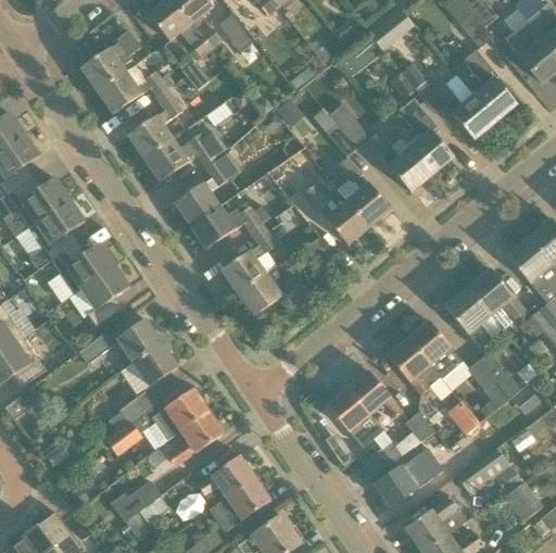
[(164,0),(150,12),(148,13),(169,41),(180,33),(201,59),(212,50),(172,0),(164,0)]
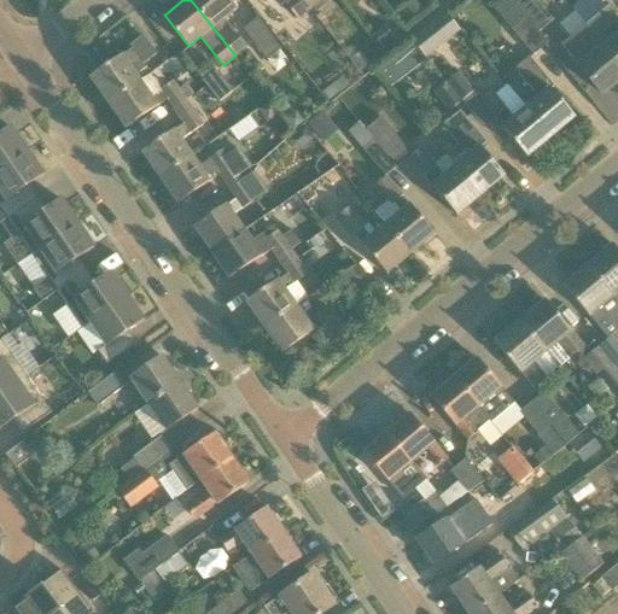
[(191,0),(235,56),(248,45),(226,17),(238,7),(232,0),(191,0)]
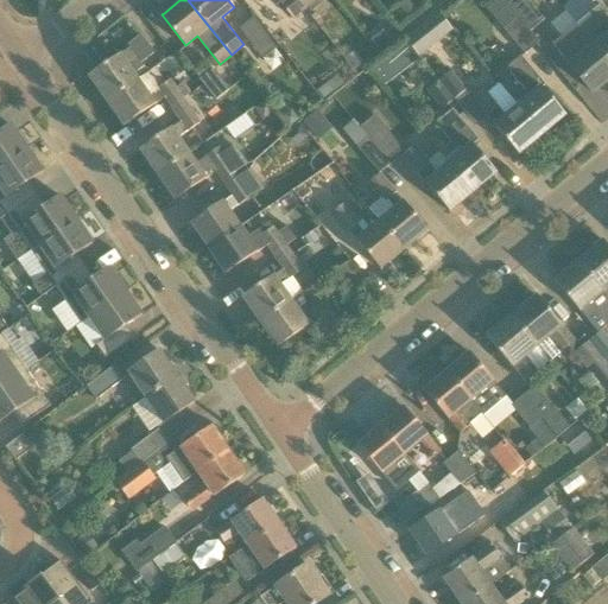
[(293,17),(305,8),(298,0),(287,0),(283,4),(293,17)]
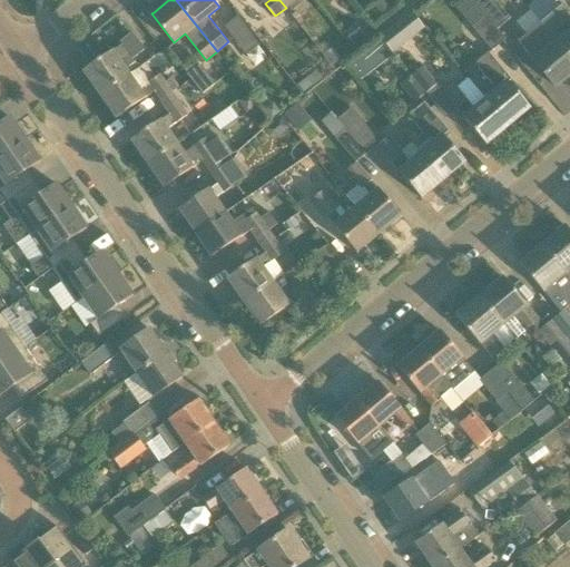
[(376,0),(373,2),(380,12),(389,6),(384,0),(376,0)]
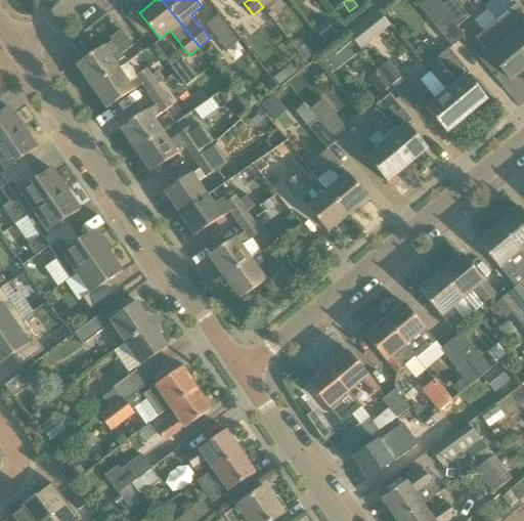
[(456,25),(469,15),(456,0),(439,0),(437,2),(446,12),(456,25)]
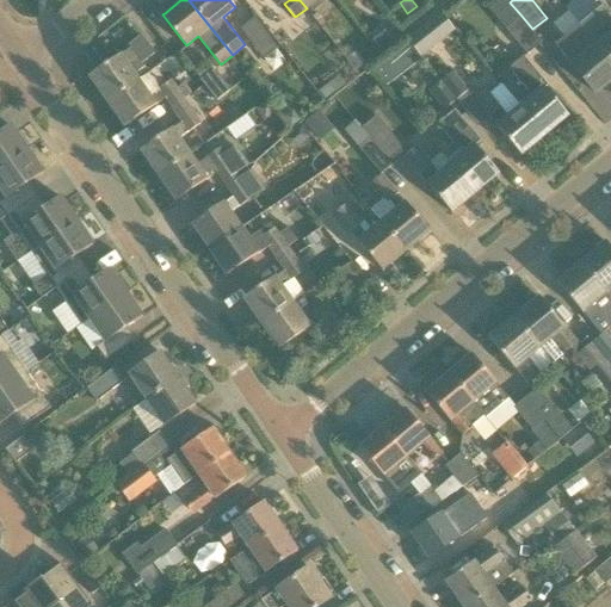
[(575,13),(590,5),(586,0),(568,0),(575,13)]
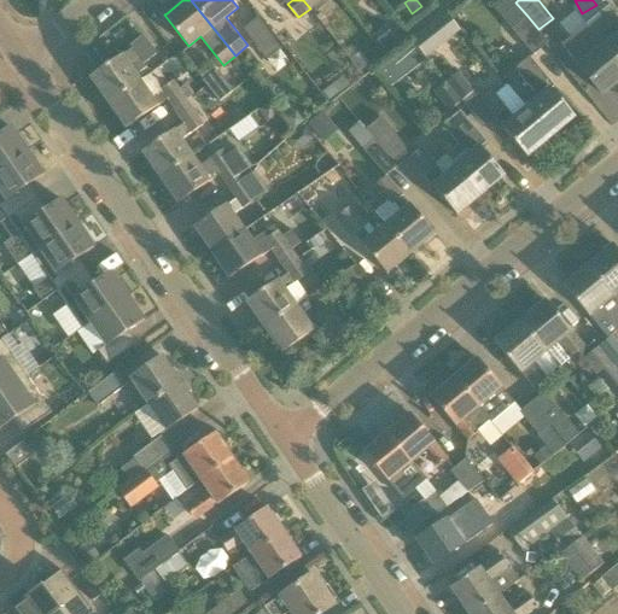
[(617,11),(610,3),(586,22),(617,60),(617,11)]
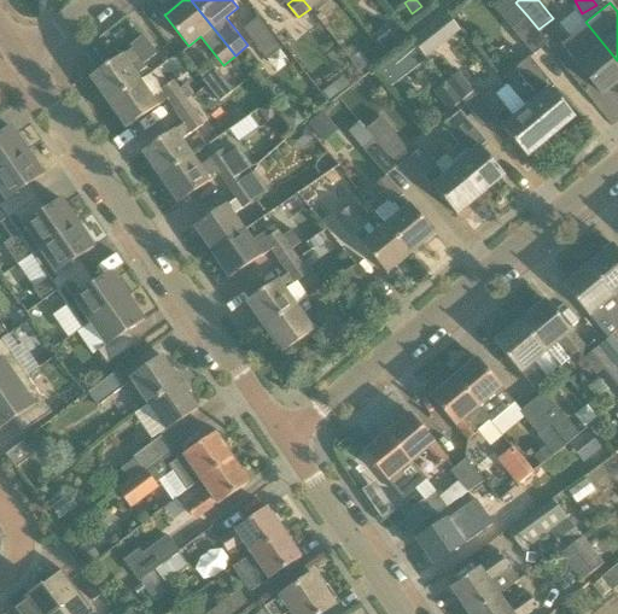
[(244,27),(266,57),(281,46),(258,15),(244,27)]
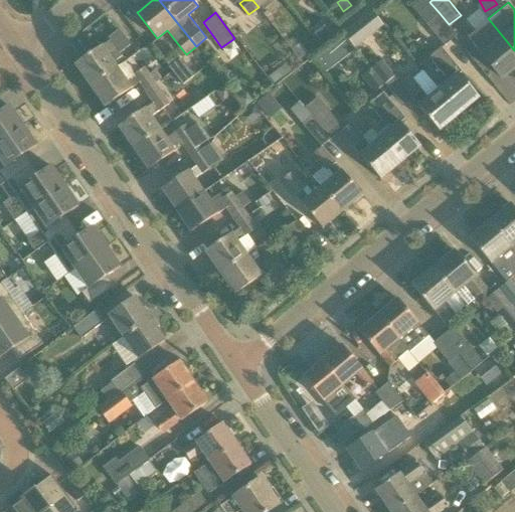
[(457,34),(449,24),(439,12),(426,22),(445,44),(457,34)]
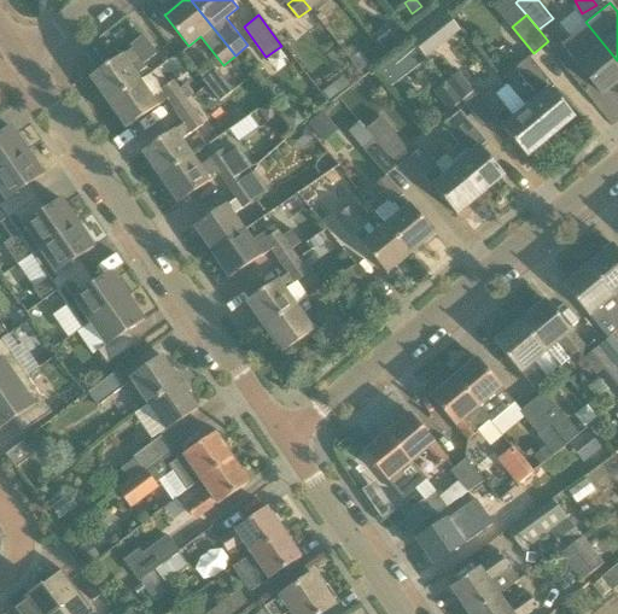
[(617,60),(586,22),(561,42),(564,46),(602,92),(617,79),(617,60)]
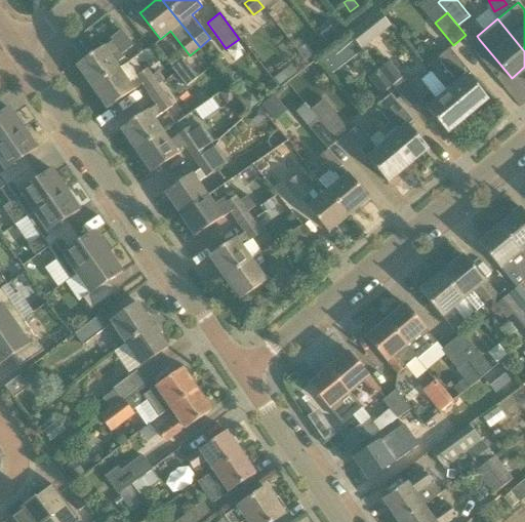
[(326,21),(316,28),(326,40),(336,32),(326,21)]
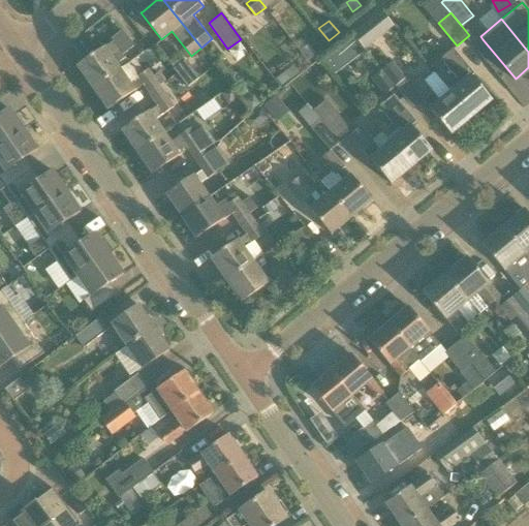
[(374,38),(363,24),(352,32),(354,35),(363,47),(374,38)]
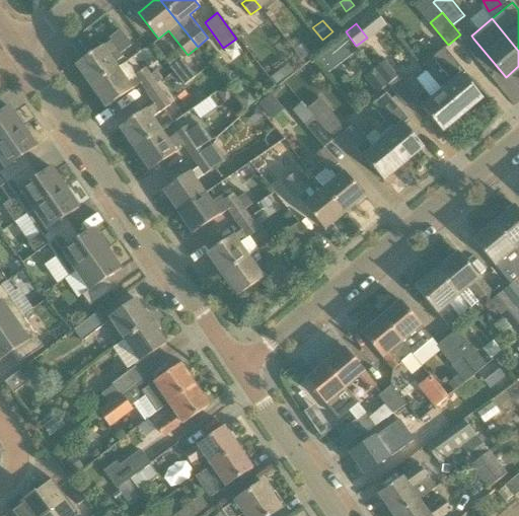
[(76,63),(91,85),(119,66),(117,64),(113,58),(121,53),(132,44),(120,28),(109,37),(110,39),(76,63)]
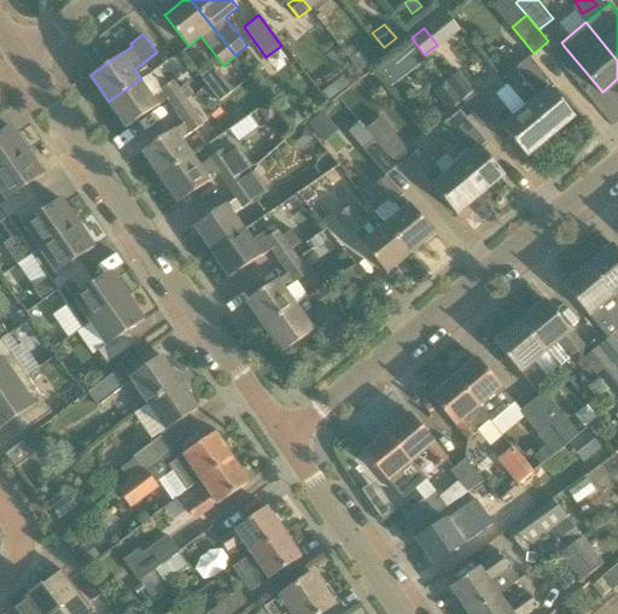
[(391,85),(427,58),(424,54),(414,41),(378,68),(391,85)]
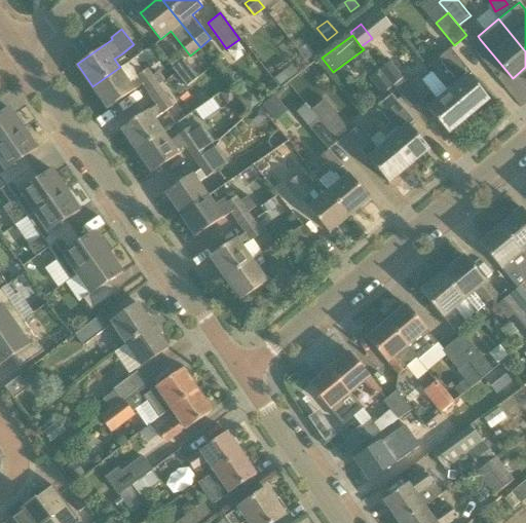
[(447,89),(468,115),(490,99),(467,73),(471,69),(451,46),(438,58),(458,80),(447,89)]
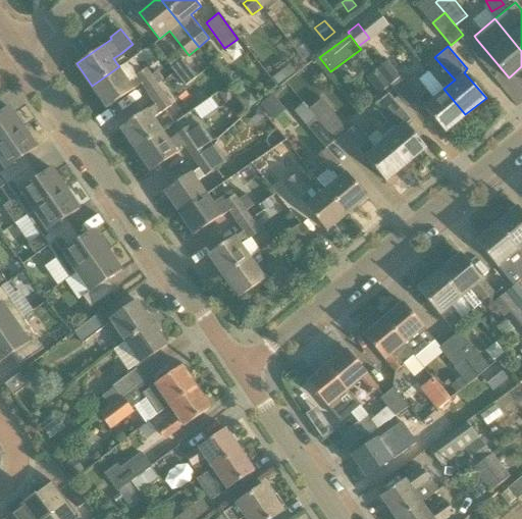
[(376,68),(389,84),(400,75),(376,48),(374,50),(367,56),(376,68)]
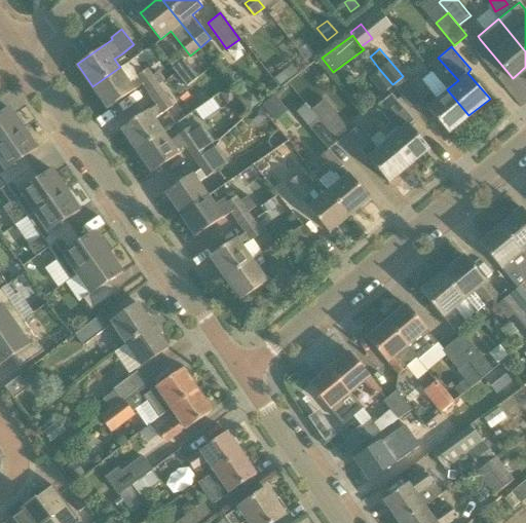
[(187,85),(198,76),(178,50),(166,60),(187,85)]
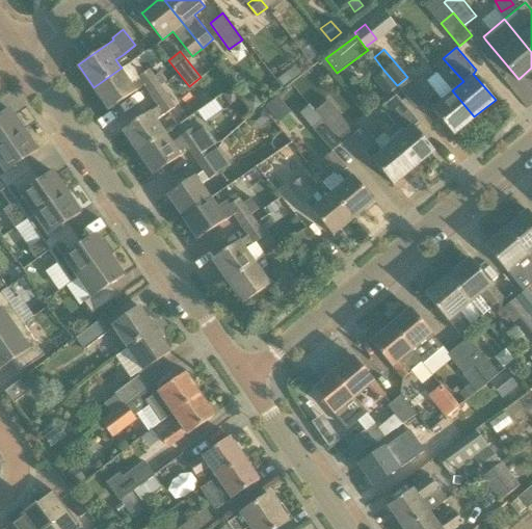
[(124,54),(115,59),(120,65),(128,59),(124,54)]
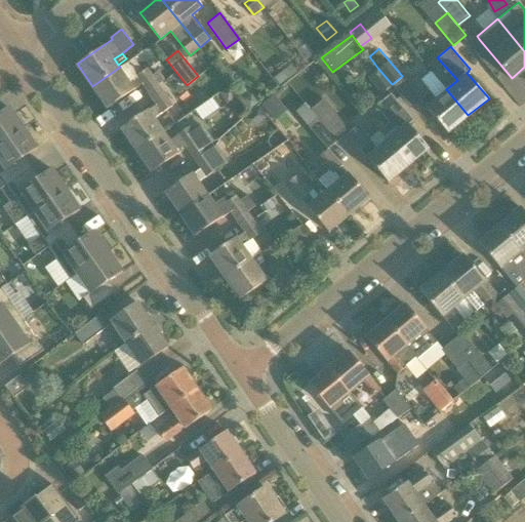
[(120,67),(92,86),(107,106),(106,106),(107,108),(142,83),(149,93),(160,85),(159,83),(165,79),(159,70),(152,74),(148,67),(129,80),(120,67)]
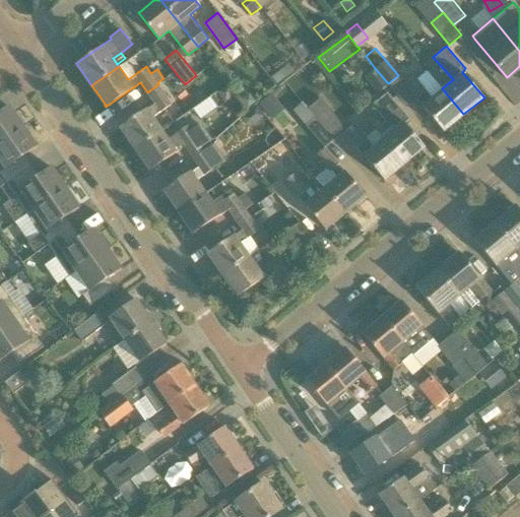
[(277,83),(287,75),(281,67),(271,76),(277,83)]
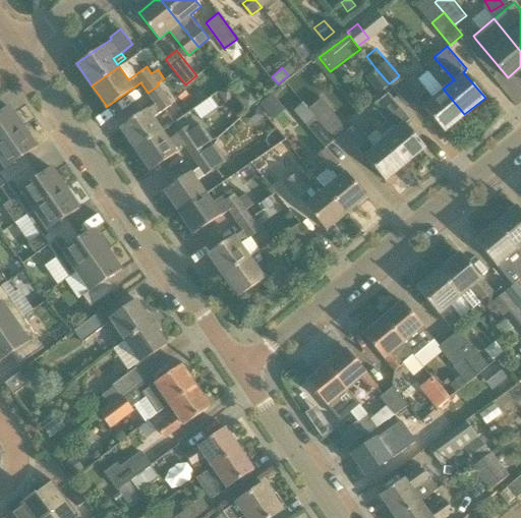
[(380,92),(389,83),(375,68),(366,75),(380,92)]
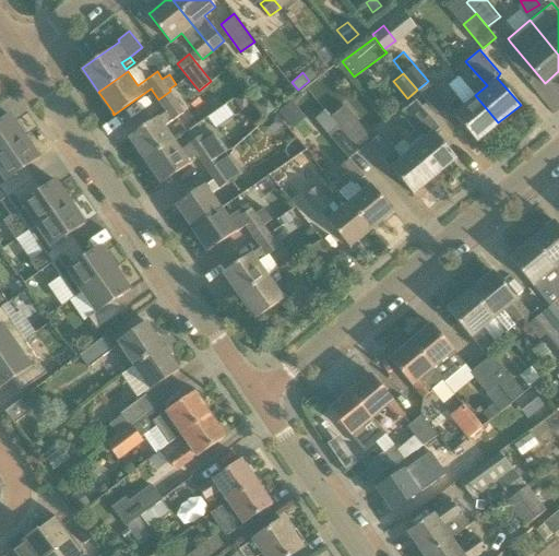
[(443,79),(433,87),(477,141),(498,122),(475,95),(459,74),(448,84),(443,79)]
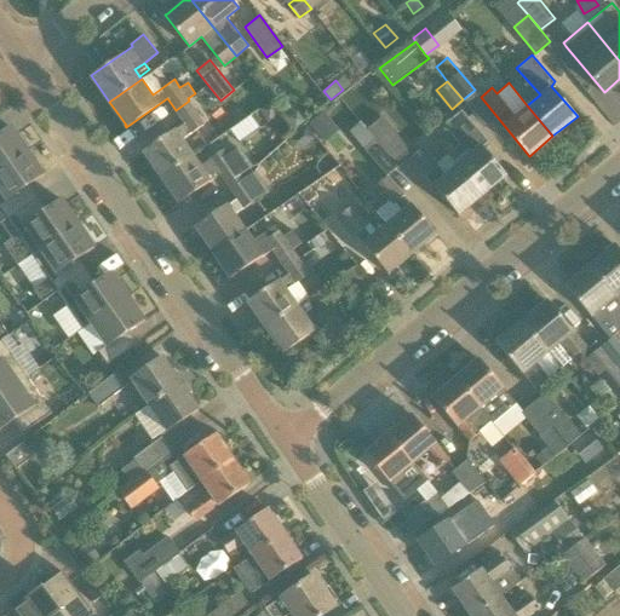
[(273,98),(259,107),(268,120),(281,111),(273,98)]
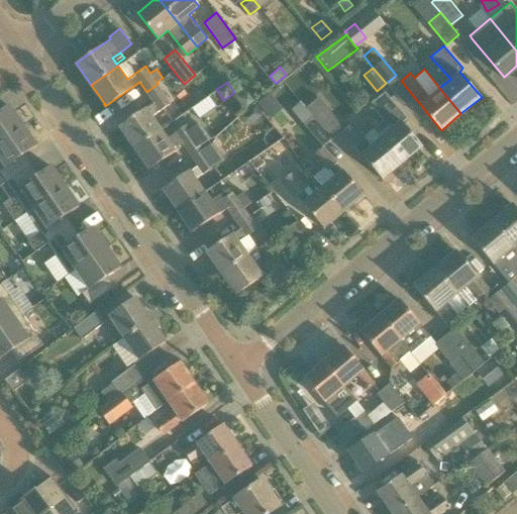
[(153,102),(119,125),(120,127),(134,146),(161,127),(151,115),(171,102),(158,84),(146,92),(153,102)]
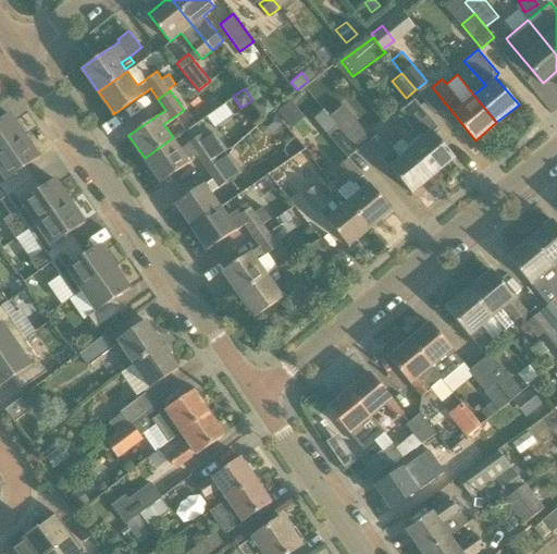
[(268,99),(258,106),(264,114),(274,108),(268,99)]
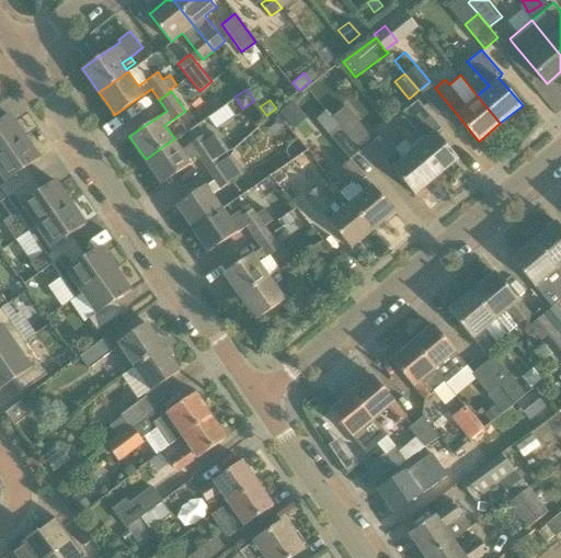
[(293,128),(307,116),(293,100),(278,111),(293,128)]
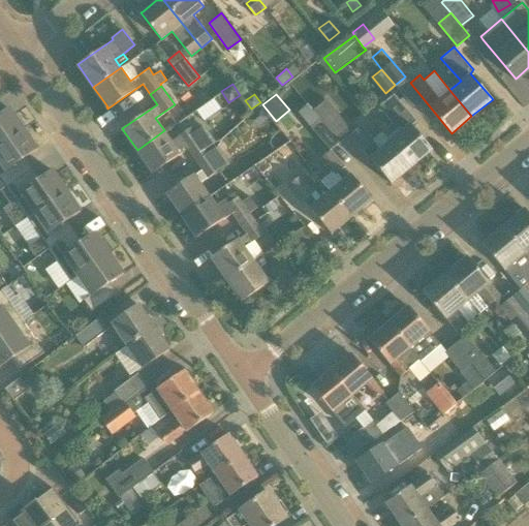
[(340,142),(353,130),(325,98),(313,110),(340,142)]
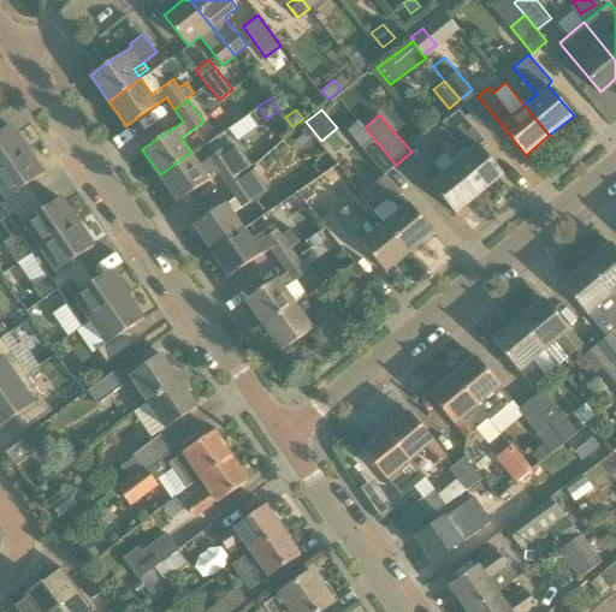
[(455,116),(443,125),(457,143),(445,152),(455,162),(479,192),(502,174),(503,173),(455,116)]
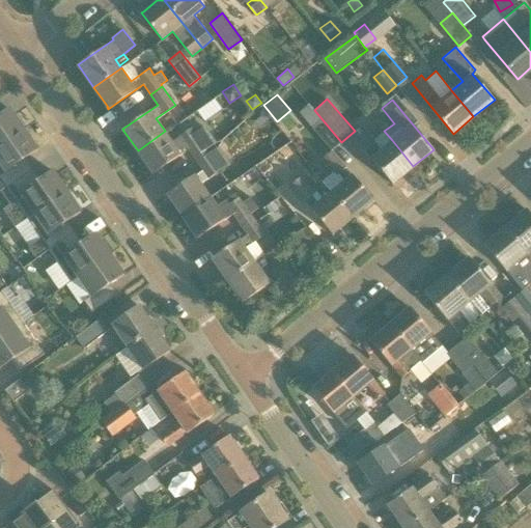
[(341,142),(314,110),(308,103),(299,111),(332,149),(341,142)]
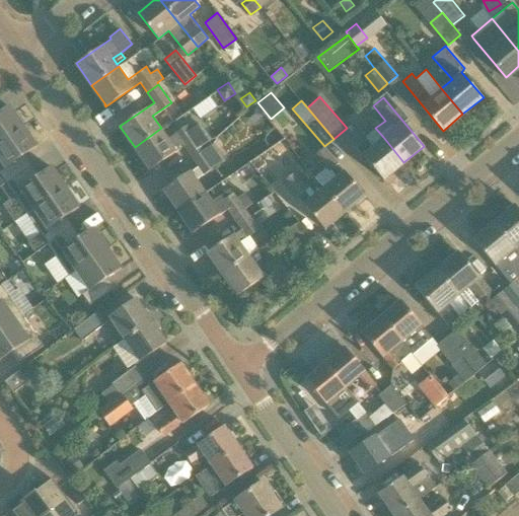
[(264,114),(255,103),(240,116),(246,122),(253,122),(264,114)]
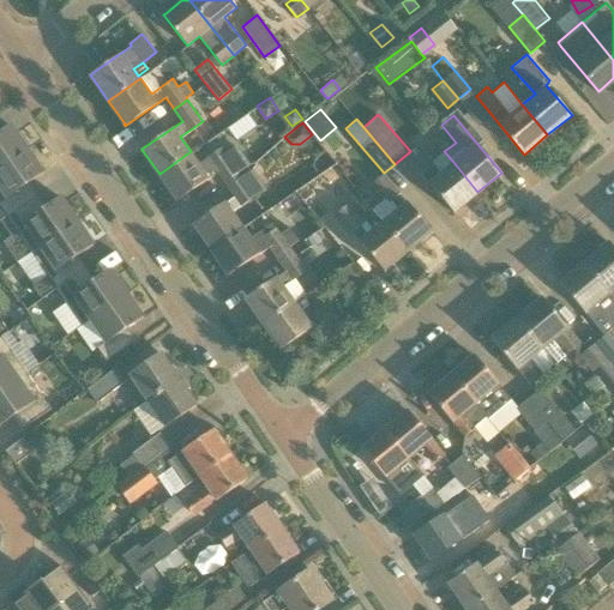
[(0,165),(28,148),(12,125),(11,124),(0,131),(0,165)]
